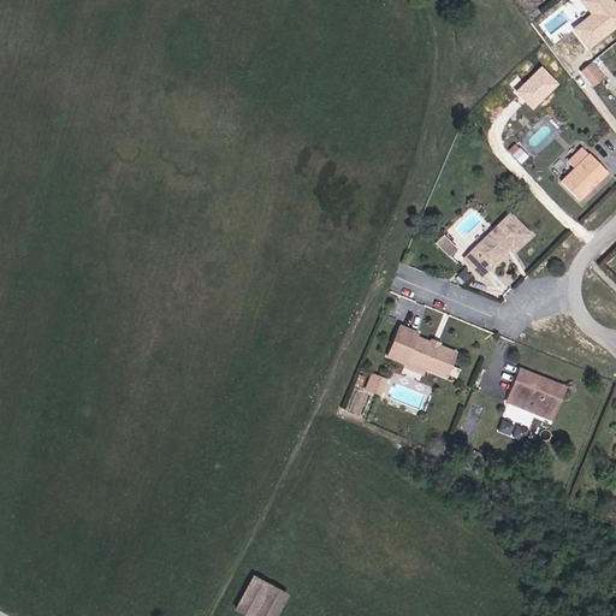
[(615,28),(615,4),(612,0),(581,0),(580,1),(592,15),(573,30),(590,51),(615,28)]
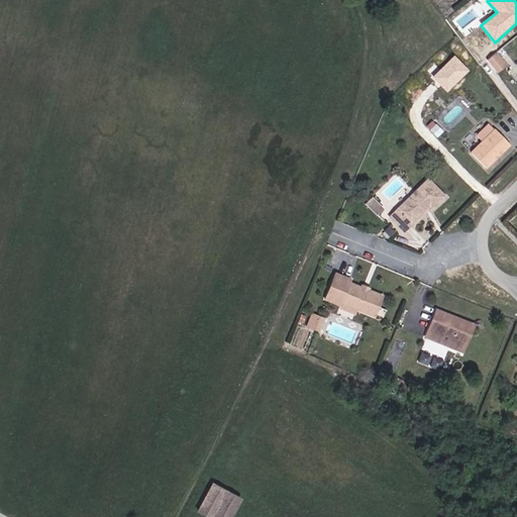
[(511,65),(501,52),(492,59),(503,71),(511,65)]
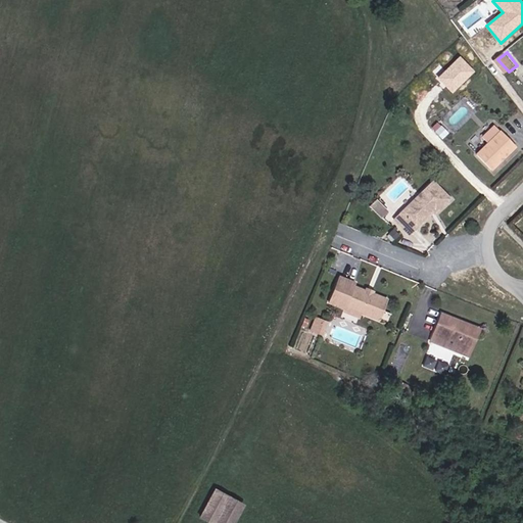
[(475,73),(460,56),(438,78),(455,93),(475,73)]
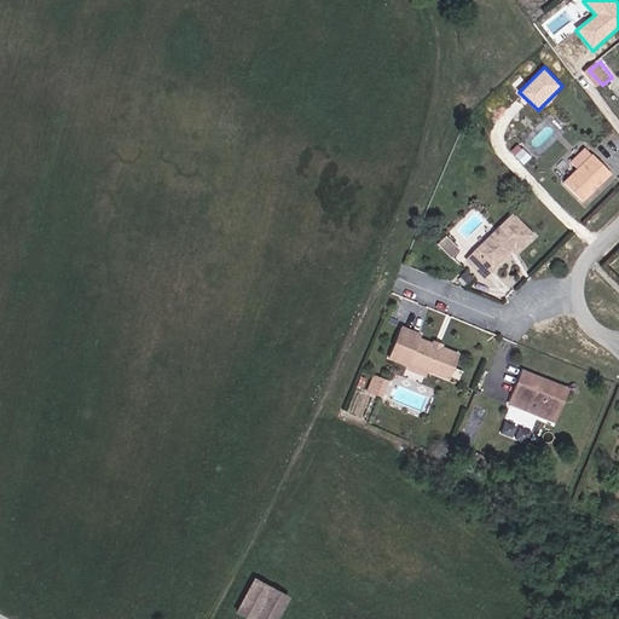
[(570,162),(577,168),(563,184),(584,201),(613,168),(593,150),(591,152),(584,146),(570,162)]
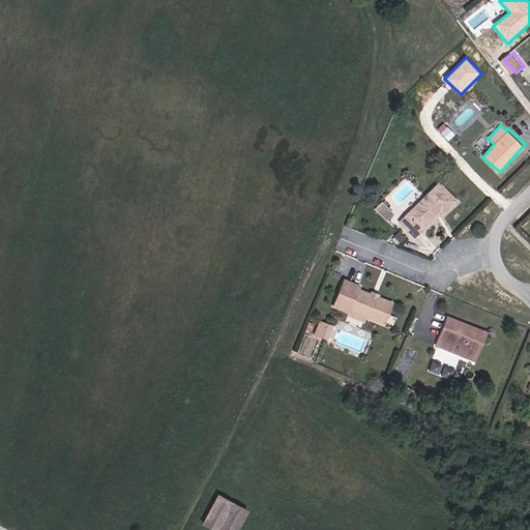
[(459,134),(452,128),(446,135),(452,140),(459,134)]
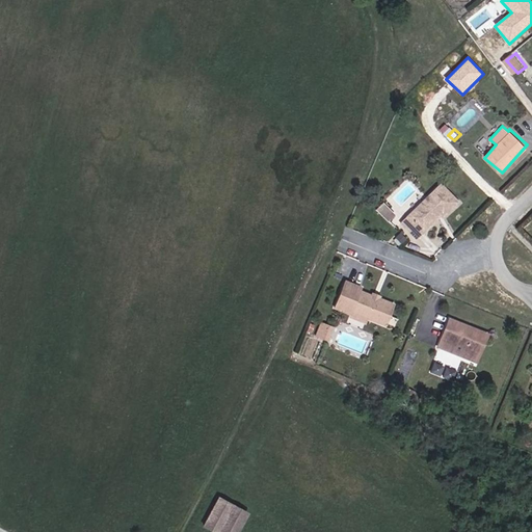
[(457,200),(441,184),(405,222),(419,235),(437,215),(442,217),(457,200)]
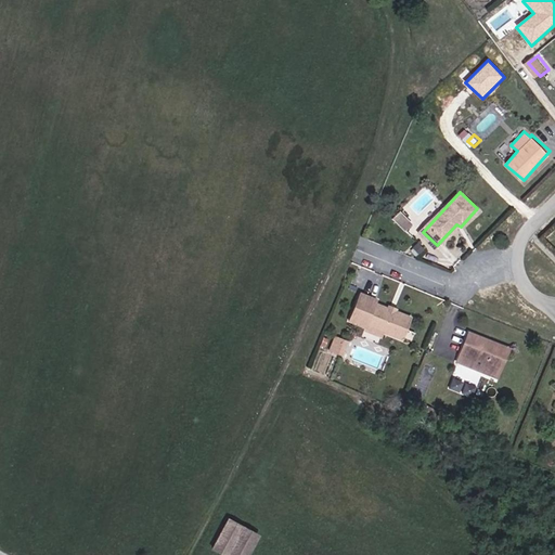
[(377,304),(369,326),(416,343),(418,336),(409,333),(414,318),(377,304)]
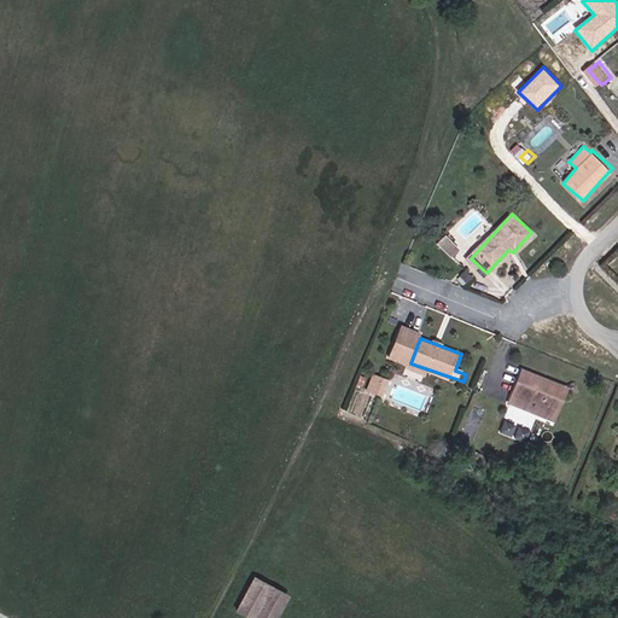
[(524,365),(516,390),(512,403),(542,415),(559,421),(565,401),(563,400),(566,389),(569,382),(544,373),(524,365)]
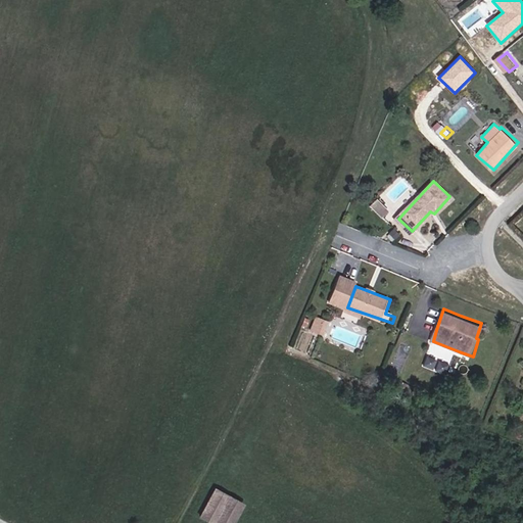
[(311,330),(324,334),(328,320),(315,316),(311,330)]
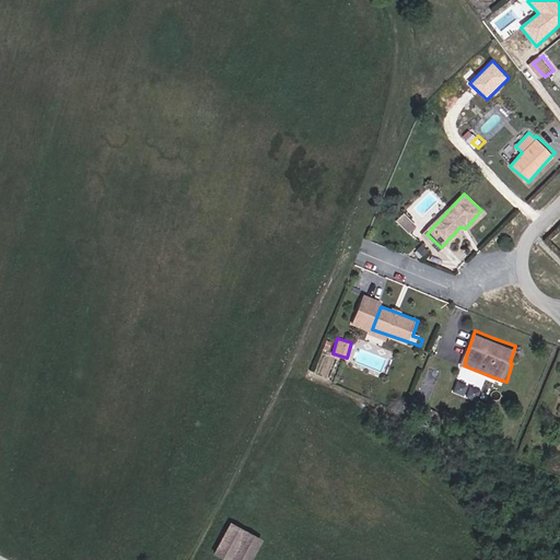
[(459,369),(452,392),(476,400),(483,376),(459,369)]
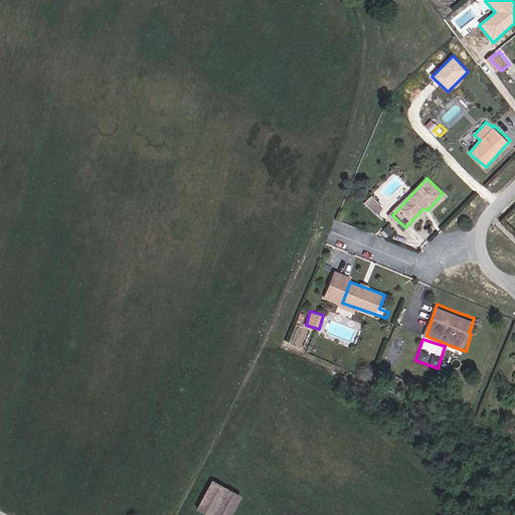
[(247,514),(251,508),(222,496),(212,514),(247,514)]
